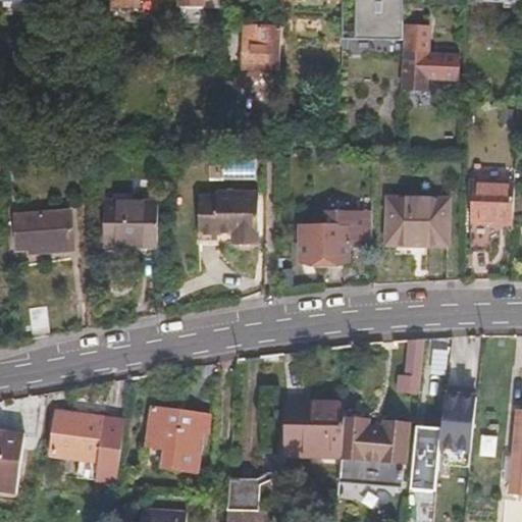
[(41,0),(2,0),(3,11),(42,12),(41,0)]
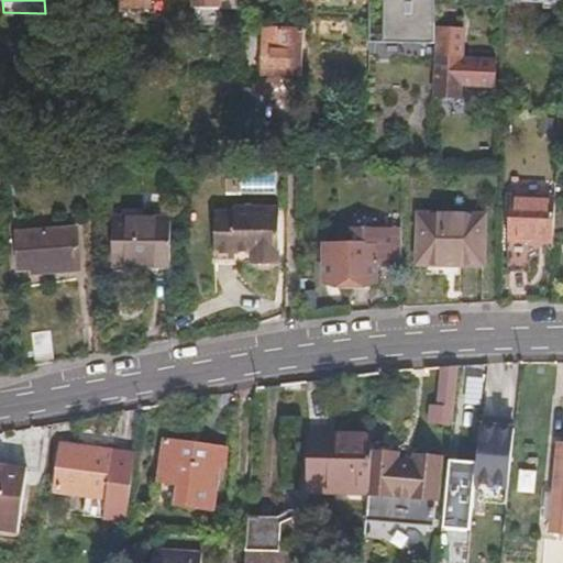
[(435,41),(437,0),(379,0),(379,39),(435,41)]
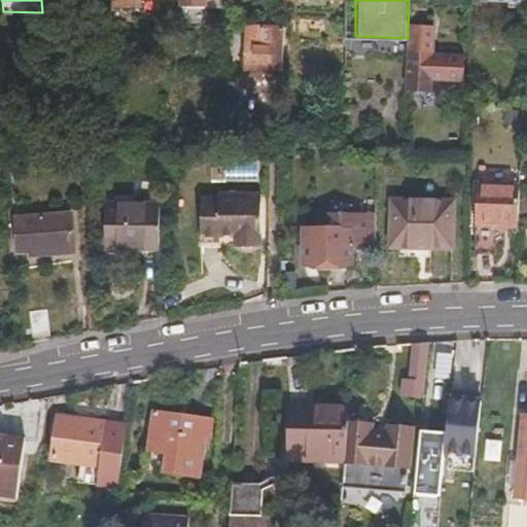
[(285,66),(285,23),(250,23),(250,66),(285,66)]
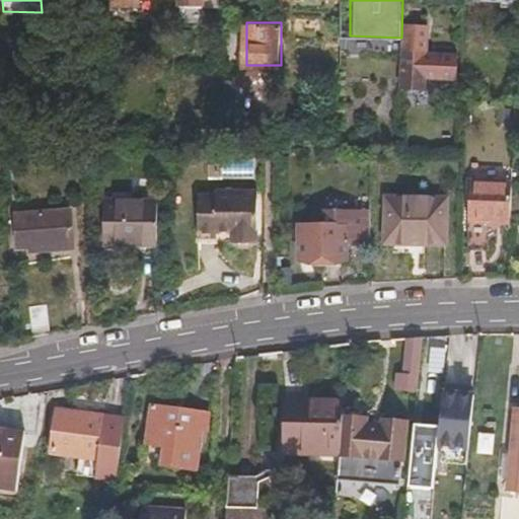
[(427,51),(406,51),(405,86),(427,87),(427,74),(456,76),(456,55),(427,54),(427,51)]
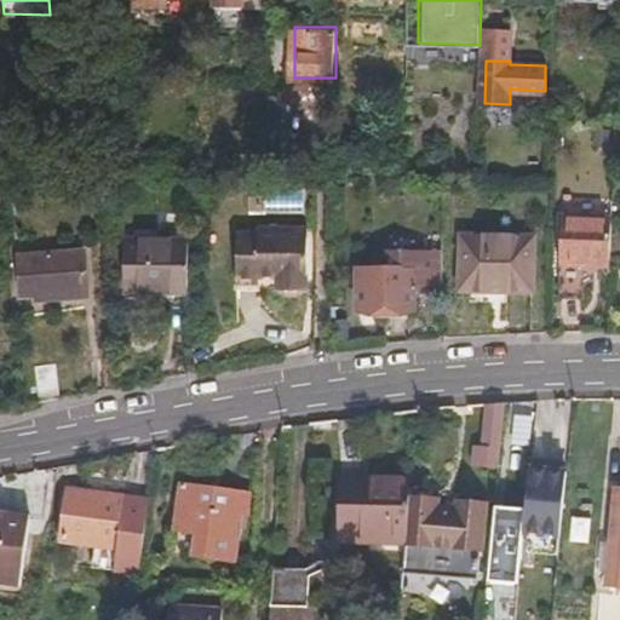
[(558,260),(609,263),(612,217),(561,212),(558,260)]
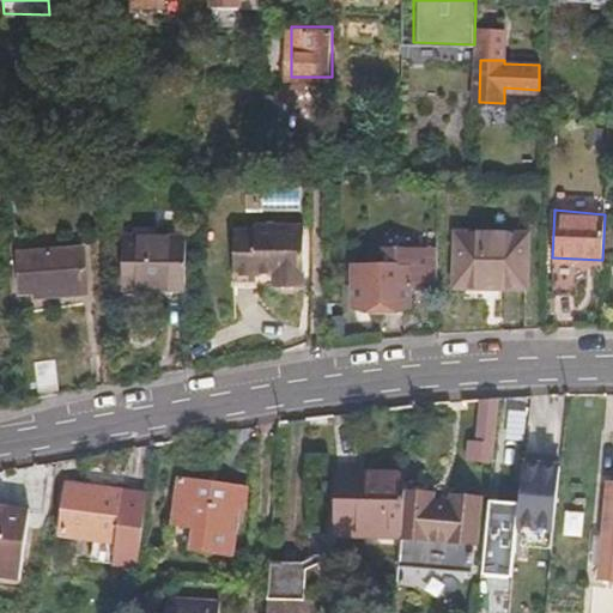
[(153,235),(177,236),(177,211),(155,211),(153,235)]
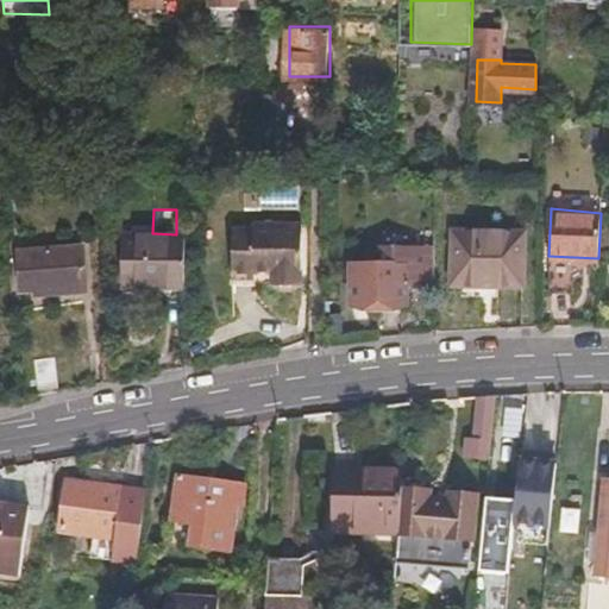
[(253,231),(232,231),(232,277),(253,278),(253,272),(270,274),(270,286),(274,286),(278,292),(294,292),(297,286),(300,286),(300,226),(253,225),(253,231)]
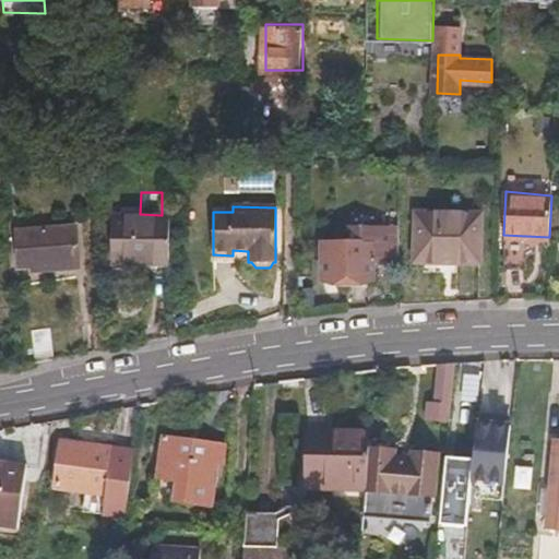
[(480,209),(416,206),(416,273),(440,274),(440,272),(456,272),(456,275),(478,275),(480,209)]
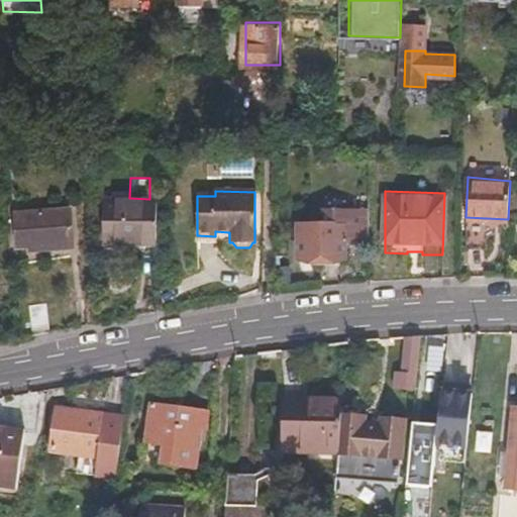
[(159,240),(159,199),(149,199),(129,198),(107,198),(107,239),(159,240)]
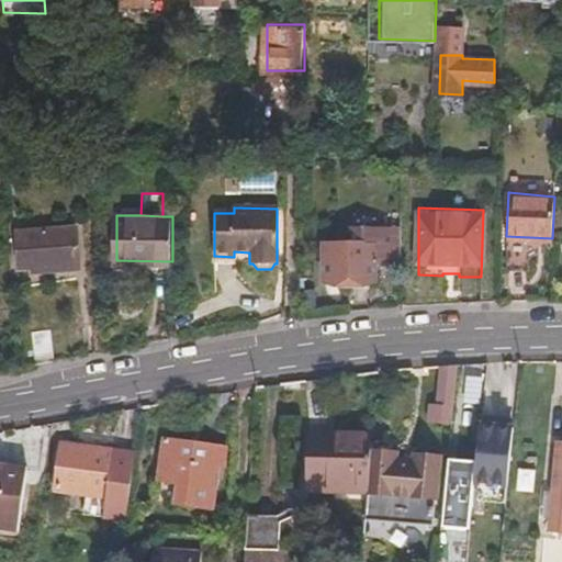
[(82,227),(23,231),(24,267),(37,266),(37,272),(46,271),(46,266),(85,262),(82,227)]
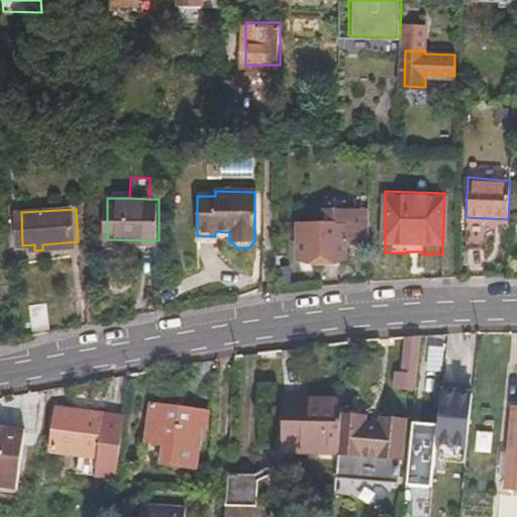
[(345,222),(299,222),(299,254),(345,254),(345,222)]
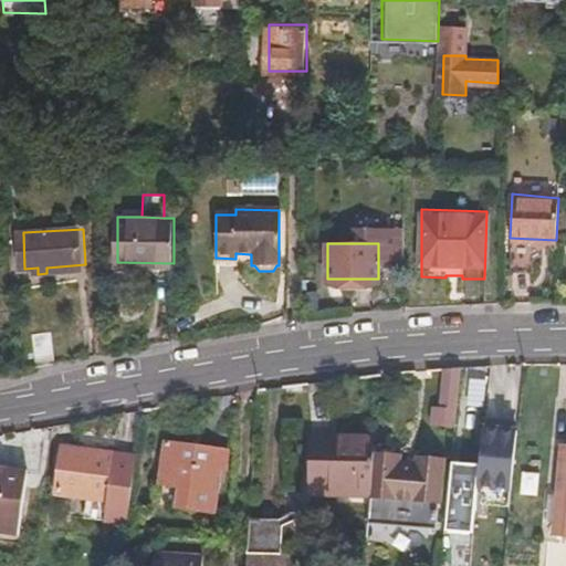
[(42,363),(55,360),(53,329),(34,331),(37,363),(42,363)]
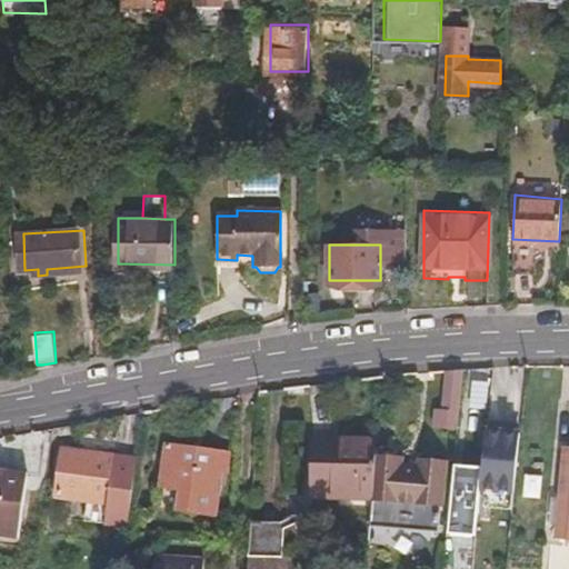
[(491,382),(487,428),(503,430),(507,385),(491,382)]
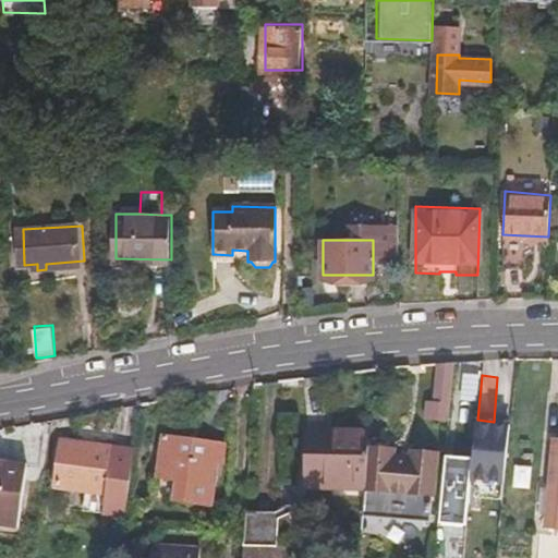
[(304,486),(366,486),(370,447),(372,431),(331,429),(322,437),(305,437),(304,486)]
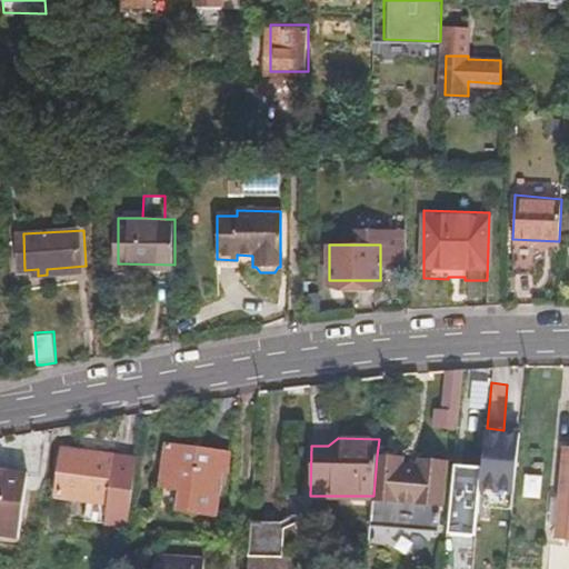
[(228,447),(165,442),(160,483),(183,486),(181,505),(217,508),(220,468),(226,468),(228,447)]
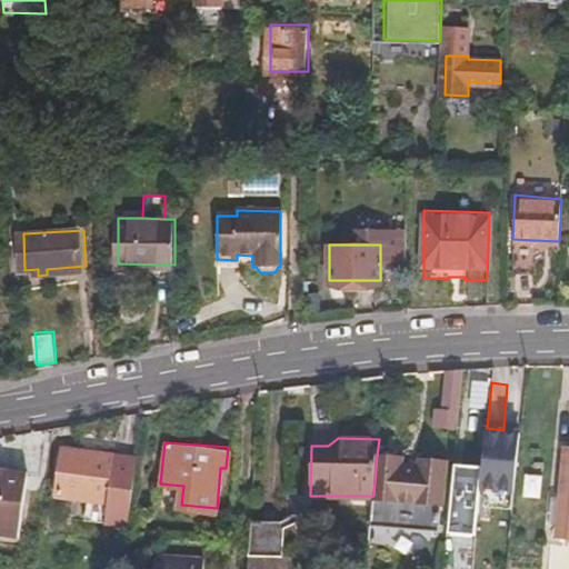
[(568,533),(568,445),(565,445),(558,533),(568,533)]
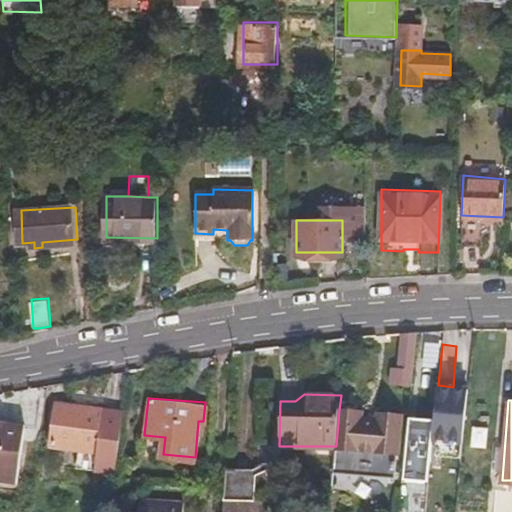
[(90,409),(44,404),(39,446),(84,451),(90,409)]
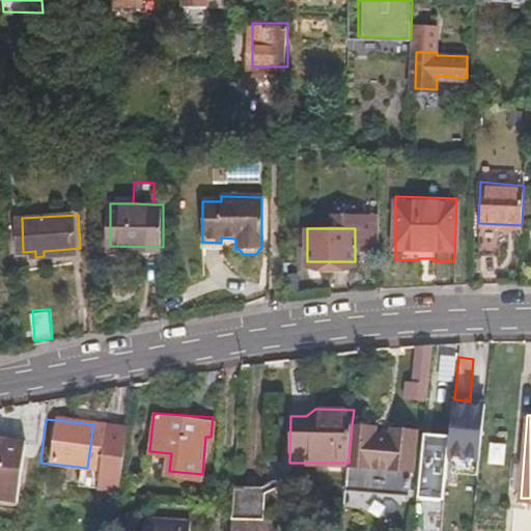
[(389,467),(414,469),(418,430),(394,428),(393,436),(374,434),(374,427),(352,425),(348,463),(370,465),(371,458),(390,460),(389,467)]
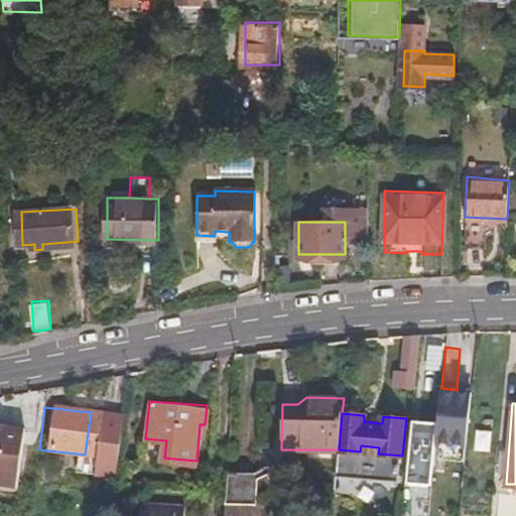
[(0,481),(17,484),(23,433),(0,429),(0,426),(0,425),(0,481)]
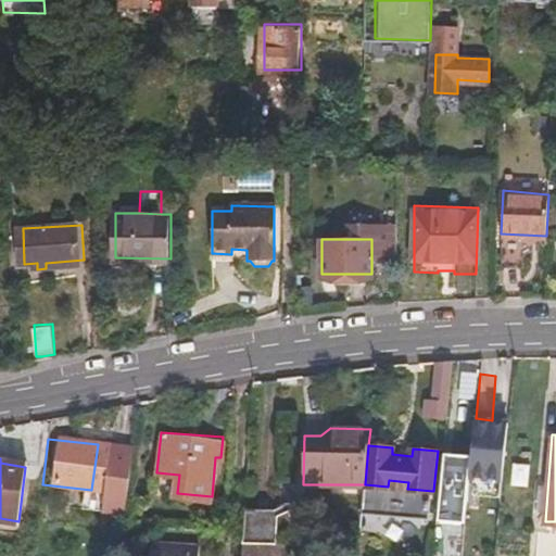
[(466,470),(441,468),(437,518),(463,520),(466,470)]
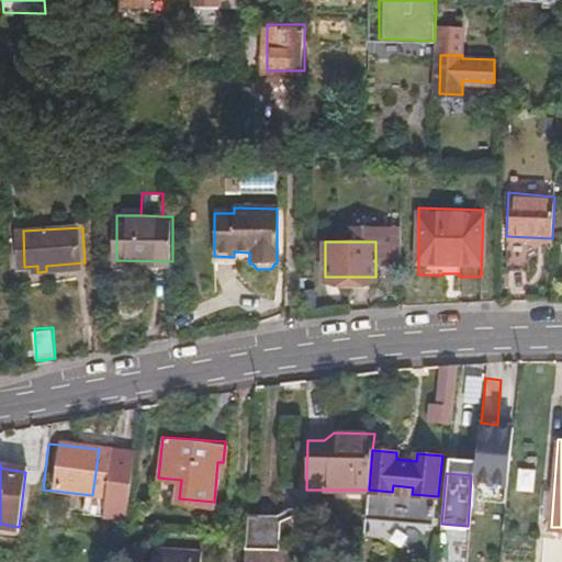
[(509,487),(510,476),(482,474),(479,509),(507,510),(509,487)]
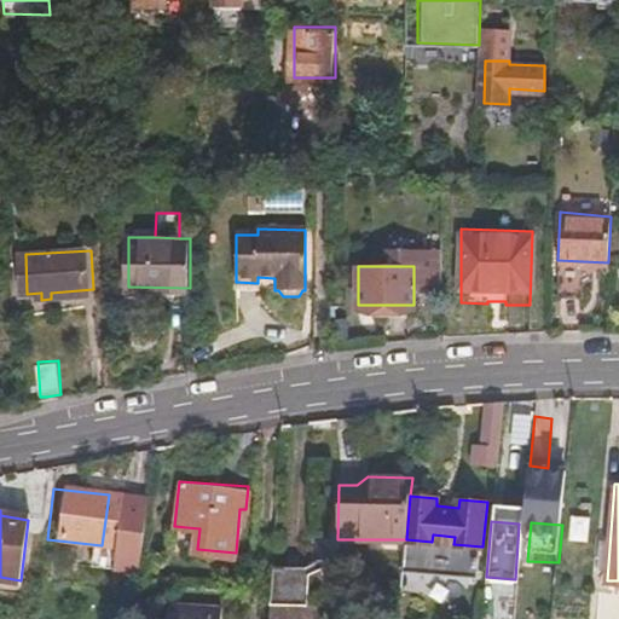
[(115,567),(115,548),(88,547),(87,567),(115,567)]
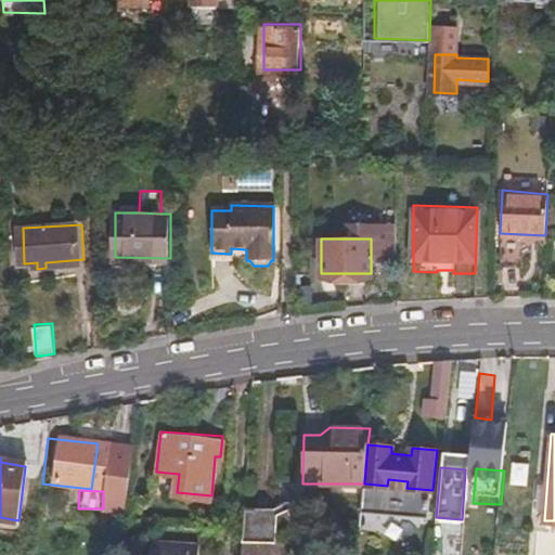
[(280,511),(247,507),(243,554),(285,554),(287,545),(276,544),(280,511)]
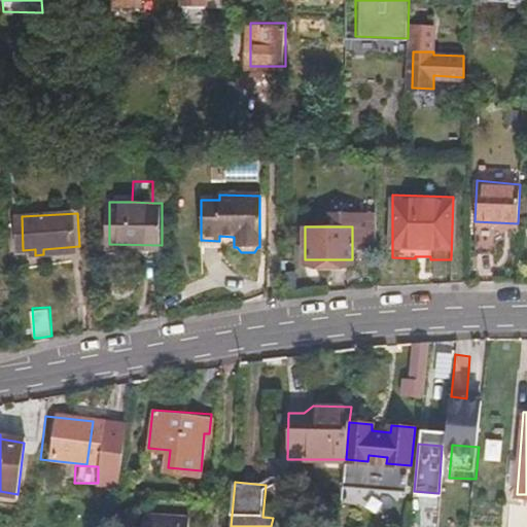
[(188,526),(190,517),(144,513),(142,526),(188,526)]
